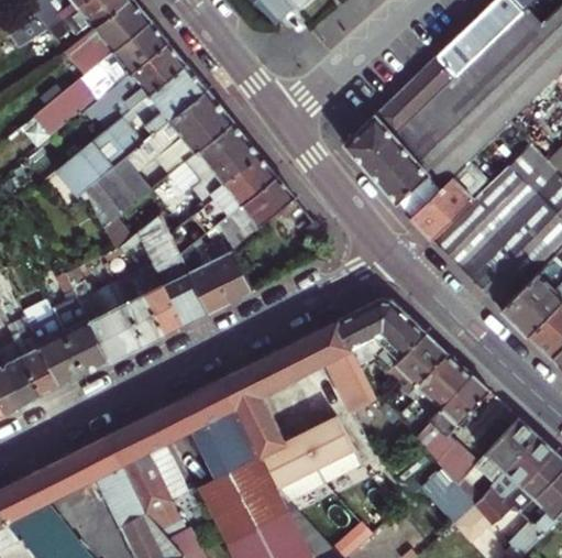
[(91,0),(53,0),(48,4),(53,9),(41,19),(31,6),(17,15),(36,39),(51,31),(91,0)]
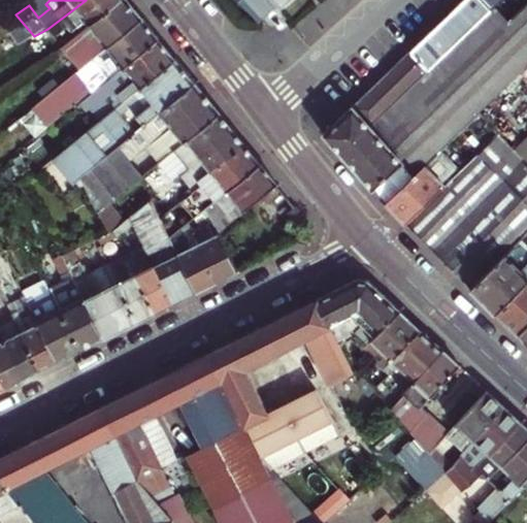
[(71,35),(87,23),(90,27),(123,0),(86,0),(47,29),(56,39),(67,30),(71,35)]
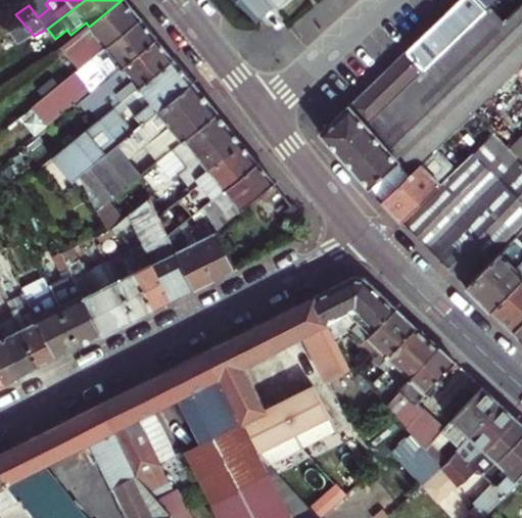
[(132,10),(124,0),(122,0),(89,27),(61,49),(79,71),(141,20),(132,10)]
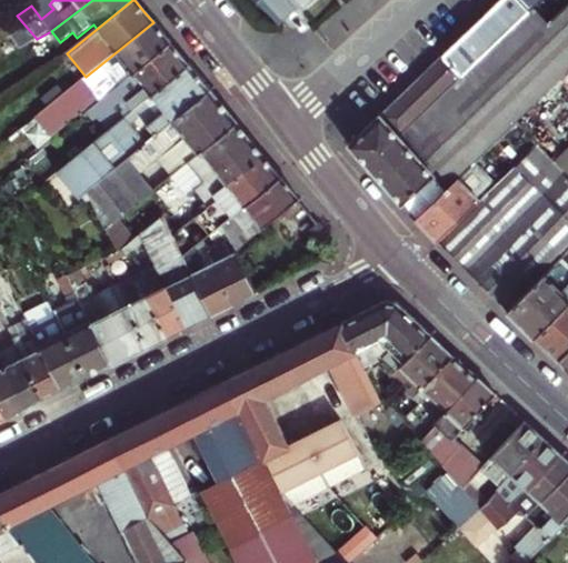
[(309,0),(252,0),(273,23),(295,6),(298,10),(309,0)]
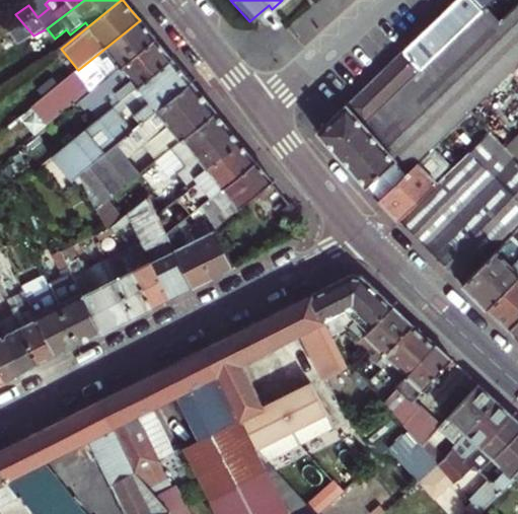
[(483,11),(472,0),(456,0),(347,106),(408,172),(432,149),(470,114),(472,115),(517,70),(517,0),(499,20),(486,8),(483,11)]
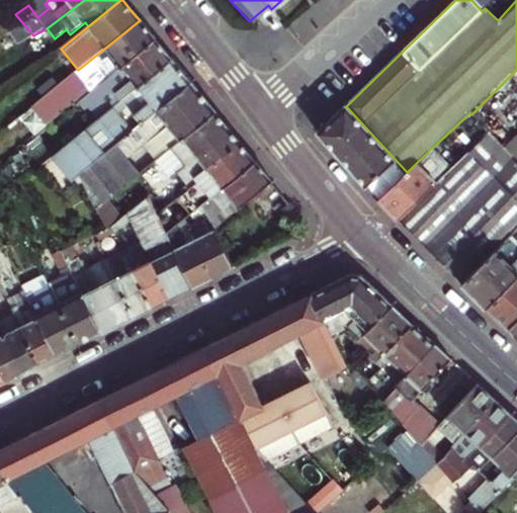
[(471,0),(482,11),(485,8),(493,0),(471,0)]
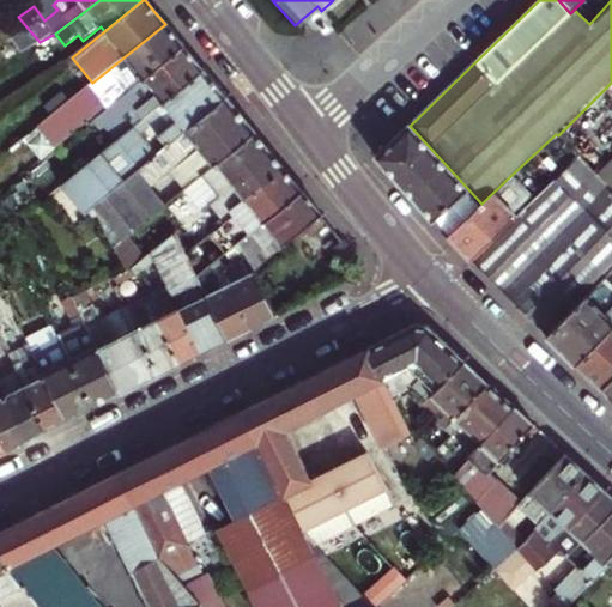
[(119,86),(126,95),(183,48),(174,36),(165,24),(92,83),(36,128),(53,147),(104,105),(101,102),(119,86)]
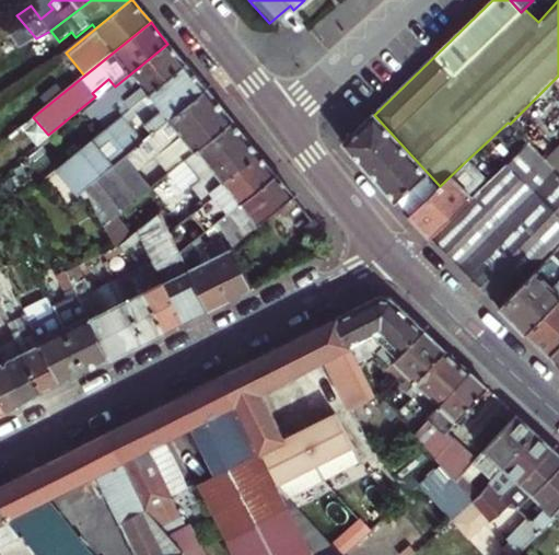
[(103,107),(118,95),(130,110),(185,65),(177,56),(167,44),(115,87),(97,101),(103,107)]
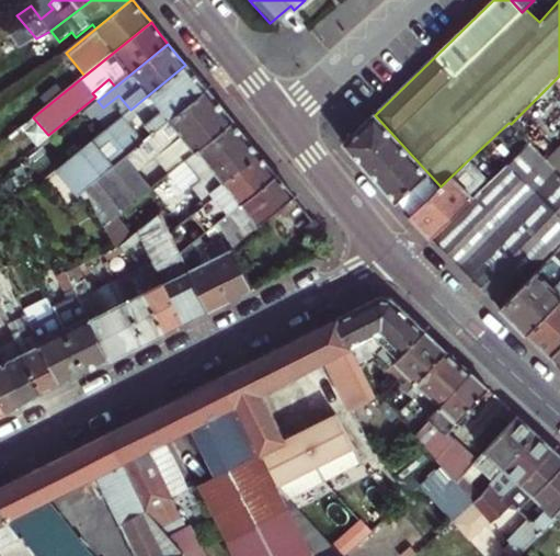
[(193,75),(185,65),(130,110),(103,132),(57,170),(79,195),(86,190),(145,142),(127,121),(135,114),(146,126),(200,82),(193,75)]
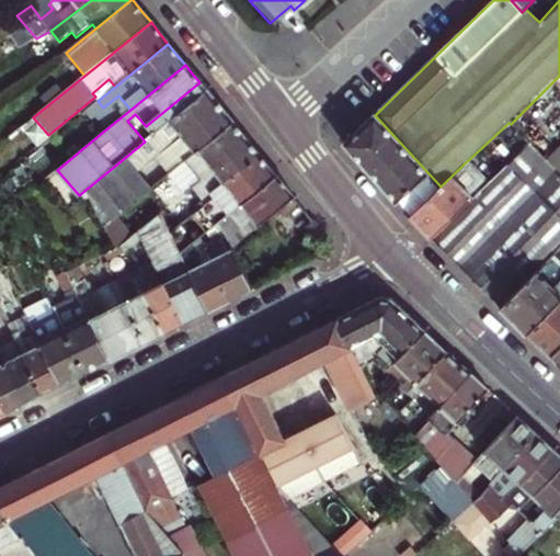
[(200,82),(146,126),(152,135),(206,91),(200,82)]
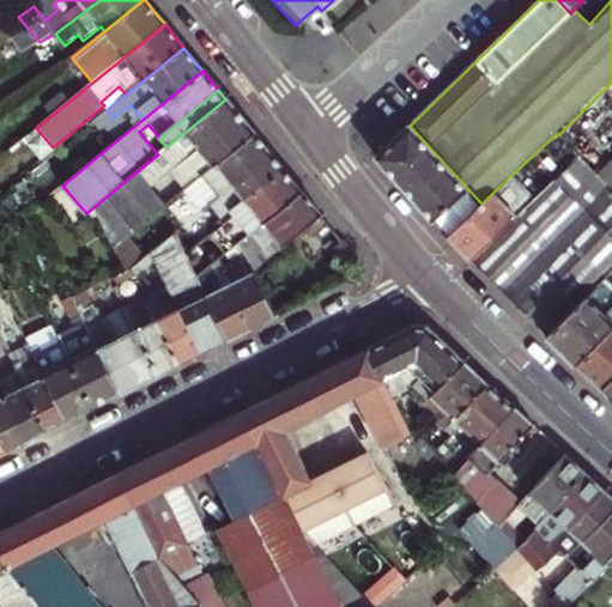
[(168,174),(199,149),(204,153),(243,122),(235,111),(225,99),(167,147),(158,155),(94,207),(113,247),(120,241),(146,220),(164,206),(150,188),(168,174)]
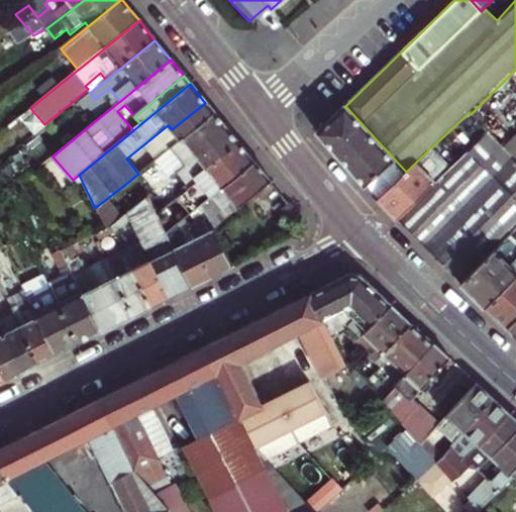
[(213,112),(205,103),(172,129),(180,139),(213,112)]
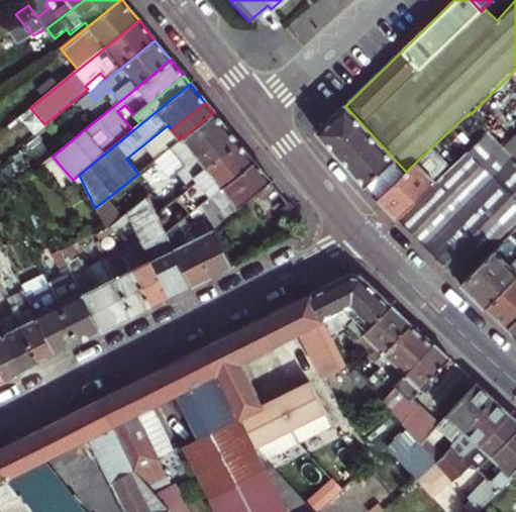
[(406,172),(345,106),(316,134),(345,167),(370,192),(376,199),(406,172)]
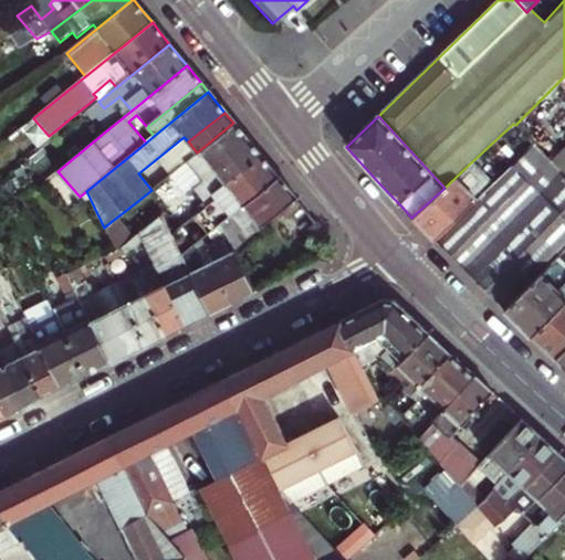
[(186,197),(194,193),(207,209),(216,201),(211,196),(260,156),(247,139),(233,123),(197,152),(169,175),(186,197)]
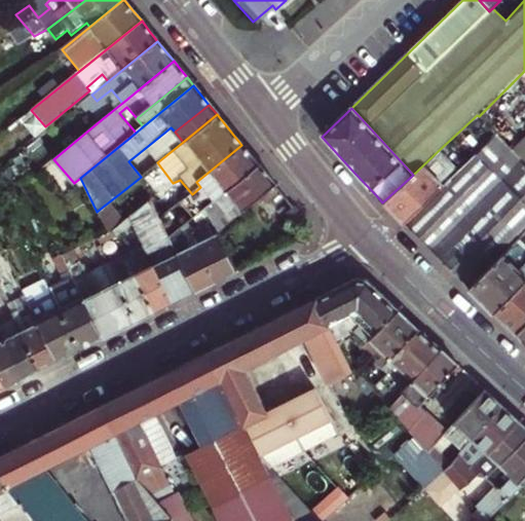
[(157,162),(183,142),(175,132),(171,127),(144,149),(155,164),(157,162)]
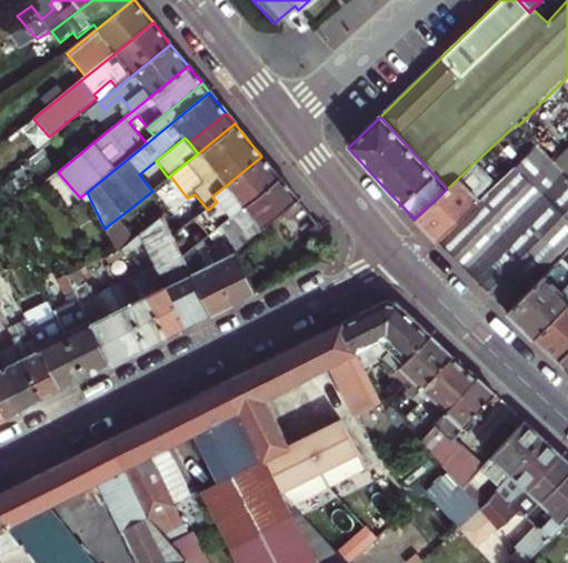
[(495,184),(436,241),(466,272),(506,313),(560,259),(567,250),(567,179),(554,163),(536,146),(495,184)]
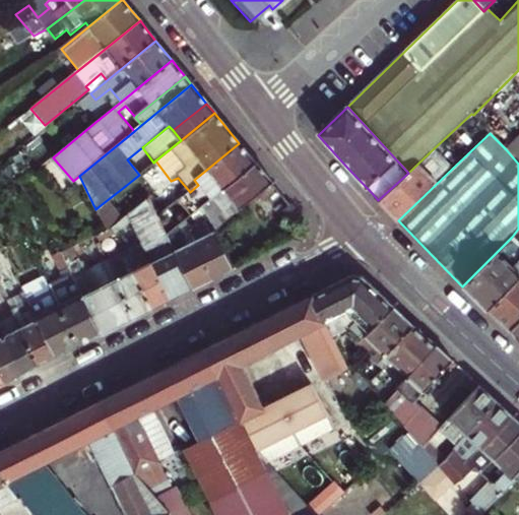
[(518,136),(506,149),(518,164),(518,136)]
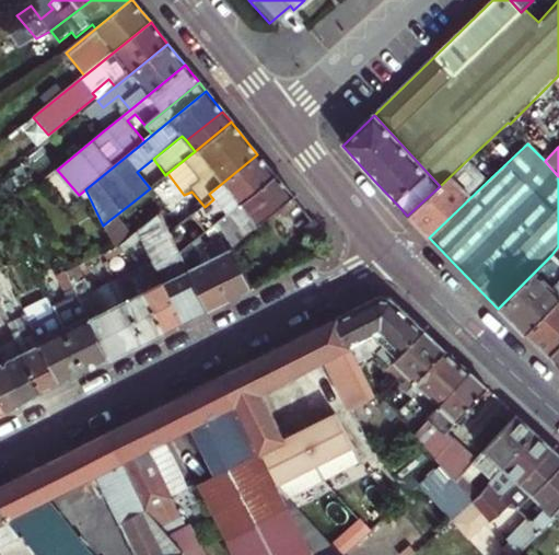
[(220,222),(228,217),(276,177),(267,166),(257,154),(209,194),(213,199),(205,207),(191,216),(206,233),(214,227),(220,222)]
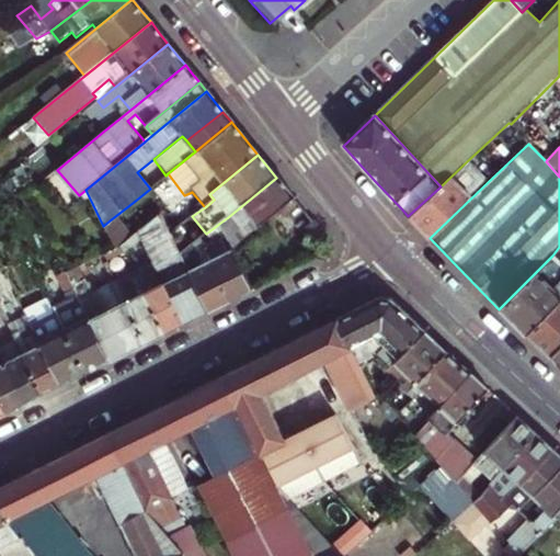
[(441,186),(408,216),(423,231),(430,238),(488,182),(467,161),(441,186)]
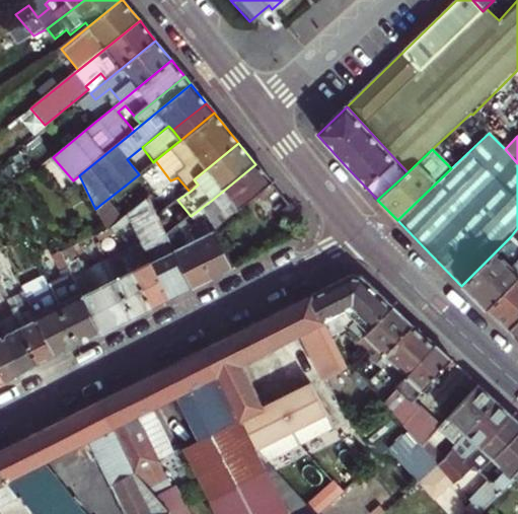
[(211,201),(204,206),(207,213),(215,207),(225,219),(245,204),(271,182),(265,174),(255,164),(211,201)]
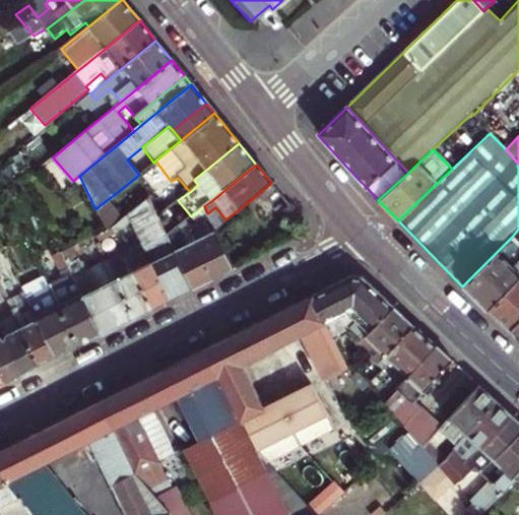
[(147,197),(127,214),(129,218),(140,240),(170,299),(182,293),(193,287),(168,236),(157,217),(147,197)]
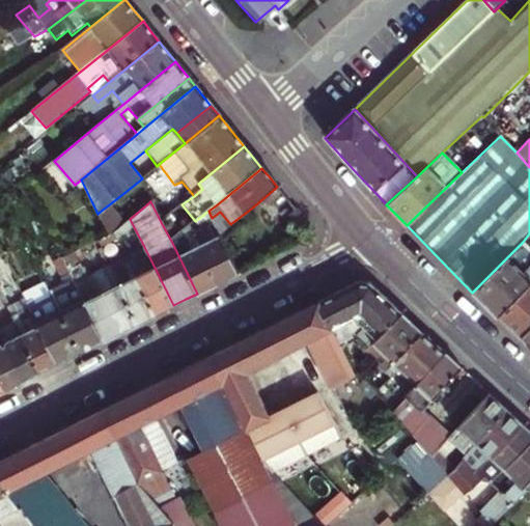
[(107,233),(110,232),(115,230),(104,209),(98,214),(107,233)]
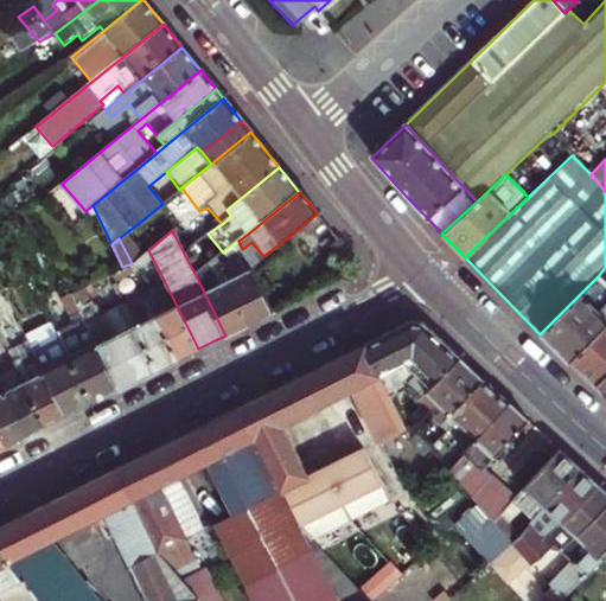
[(222,267),(249,324),(260,318),(273,312),(252,267),(242,249),(238,241),(233,245),(238,259),(222,267)]
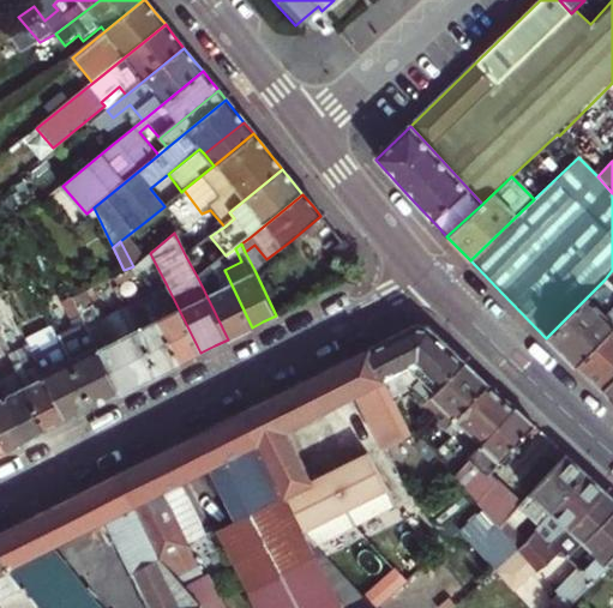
[(110,276),(114,282),(136,271),(152,258),(150,253),(134,265),(133,266),(127,269),(124,270),(110,276)]
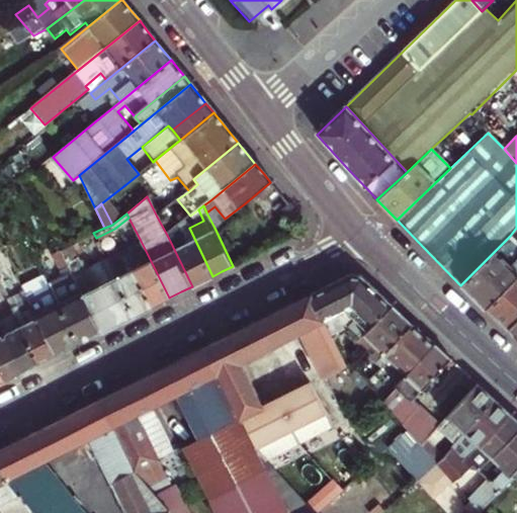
[(175,236),(173,230),(167,235),(192,286),(203,281),(212,276),(189,228),(175,236)]
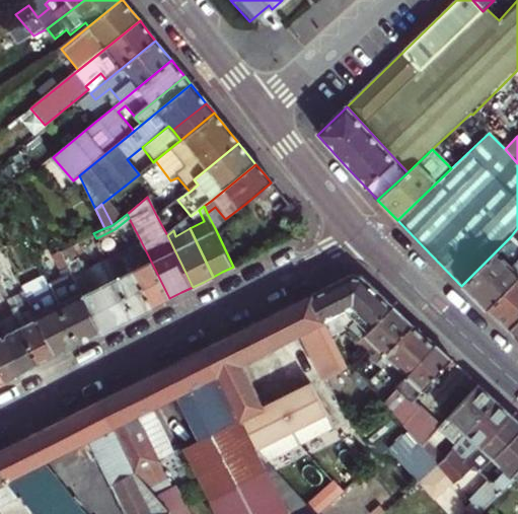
[(517,242),(511,236),(461,286),(473,298),(486,309),(517,277),(517,242)]
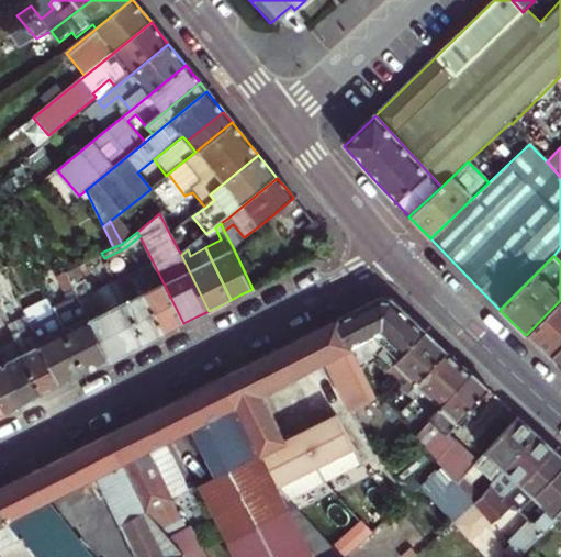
[(176,327),(183,323),(152,259),(134,268),(166,333),(176,327)]
